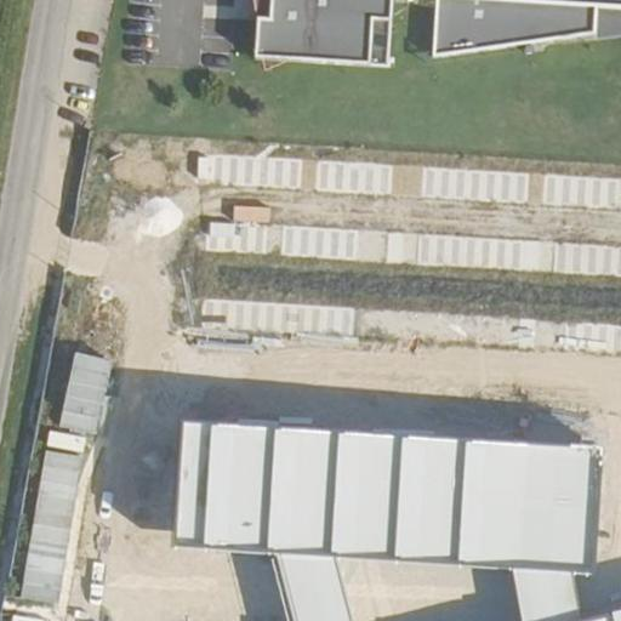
[(620,0),(277,0),(277,23),(263,22),(262,61),(392,67),(394,0),(437,0),(436,57),(593,34),(594,10),(620,10),(620,0)]
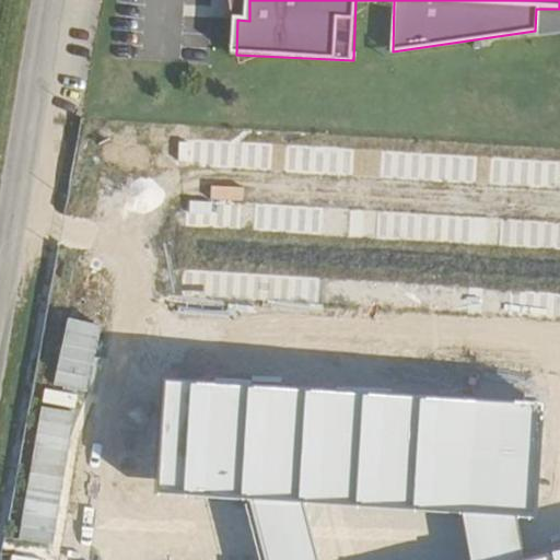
[(541,404),(164,380),(156,494),(303,503),(463,513),(515,516),(534,517),(541,404)]
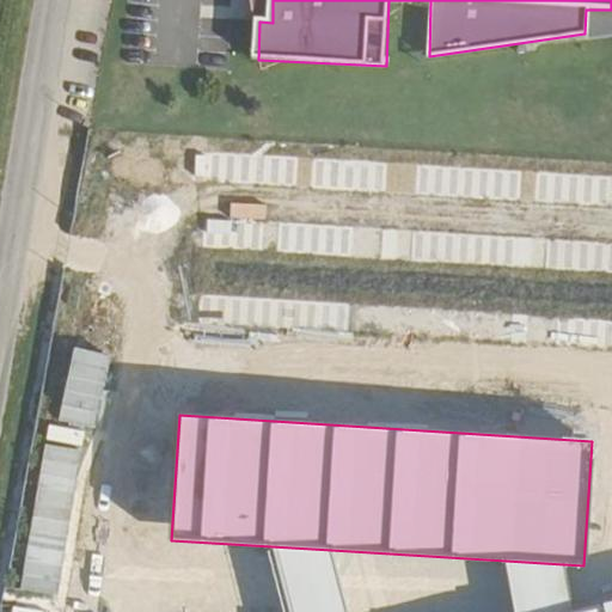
[(347,611),(331,550),(273,546),(289,611),(347,611)]
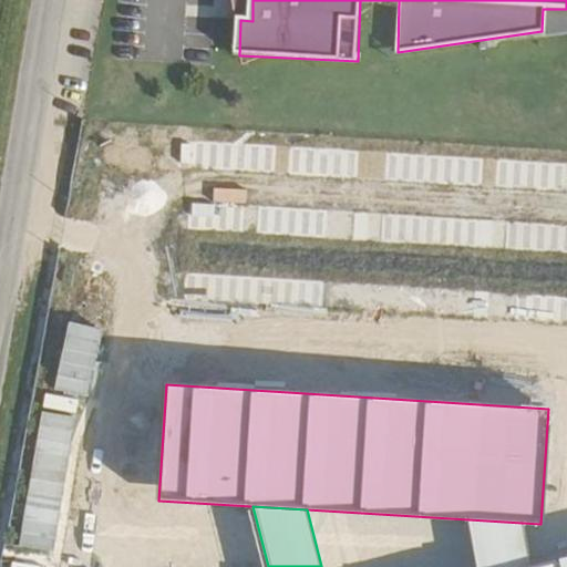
[(528,566),(529,566),(522,523),(468,519),(476,566),(528,566)]
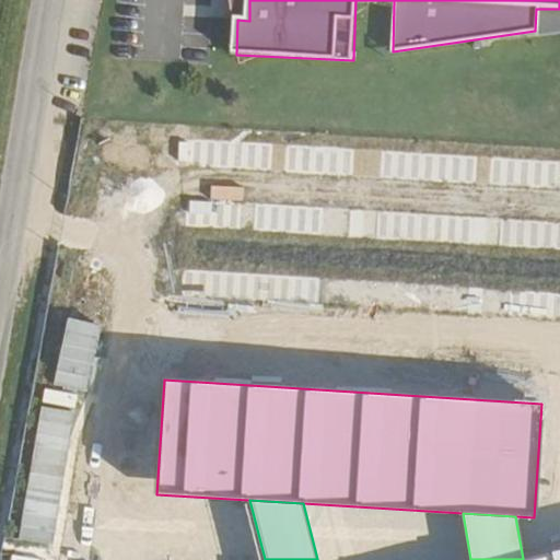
[(559,559),(559,549),(523,559),(522,559),(559,559)]
